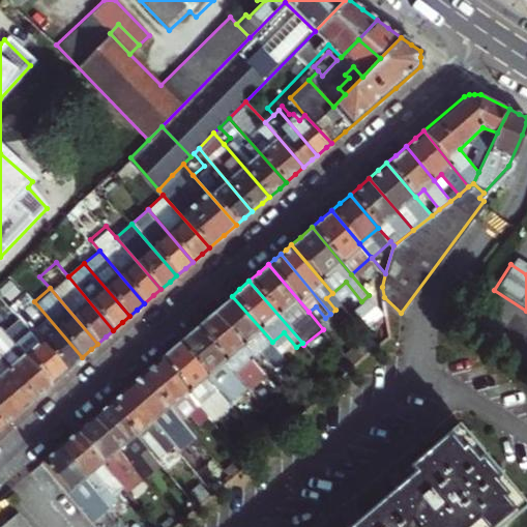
[(12,309),(17,314),(66,370),(75,363),(82,357),(34,301),(27,295),(12,309)]
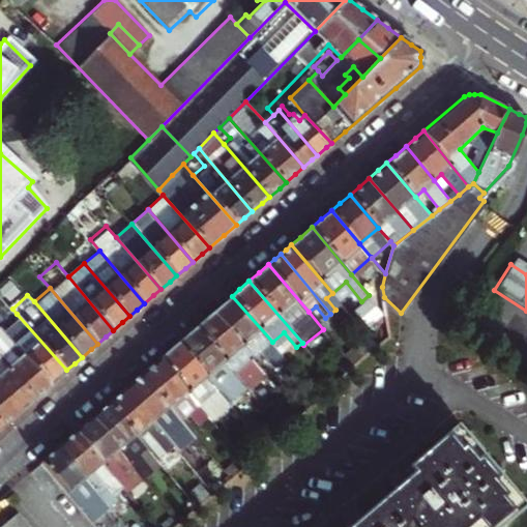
[(272,342),(232,296),(223,303),(214,311),(256,358),(263,351),(275,366),(285,357),(272,342)]
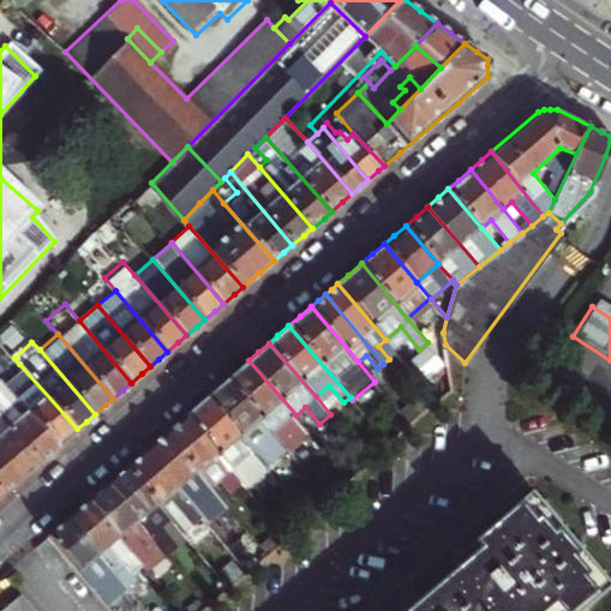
[(297,415),(249,360),(238,370),(227,378),(287,448),(288,450),(310,431),(297,415)]
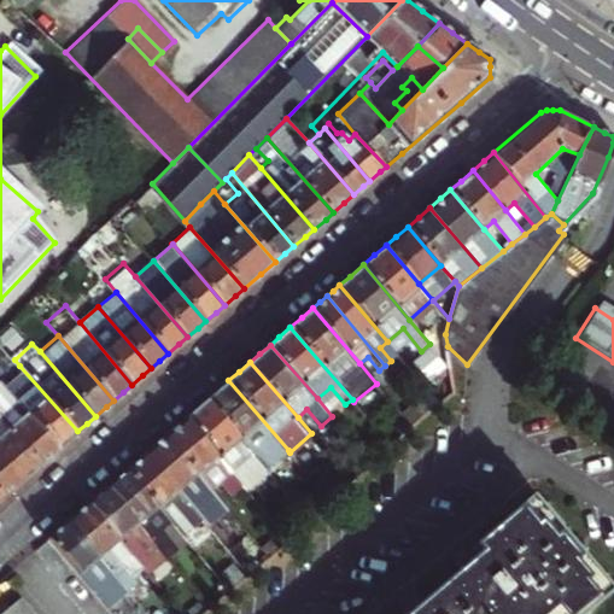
[(5,384),(59,448),(69,438),(77,431),(19,366),(3,380),(5,384)]
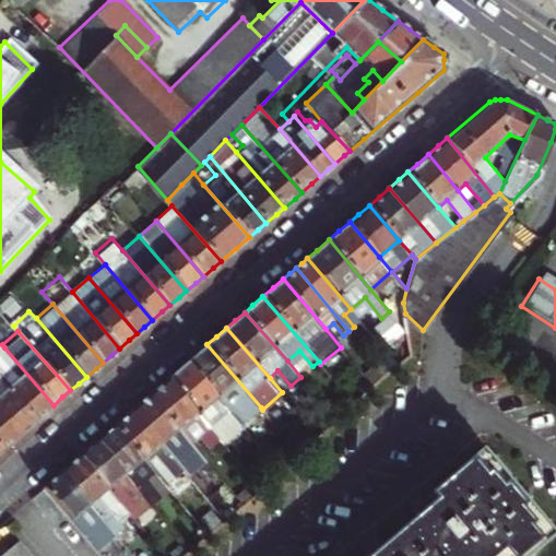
[(261,407),(206,344),(198,352),(188,361),(244,424),(261,407)]
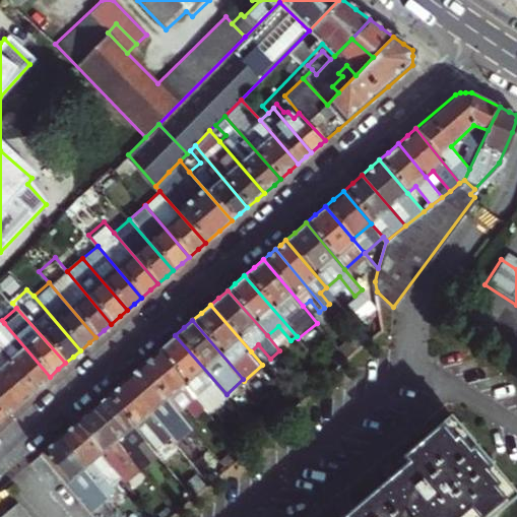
[(0,349),(35,390),(43,383),(50,377),(4,323),(0,326),(0,349)]
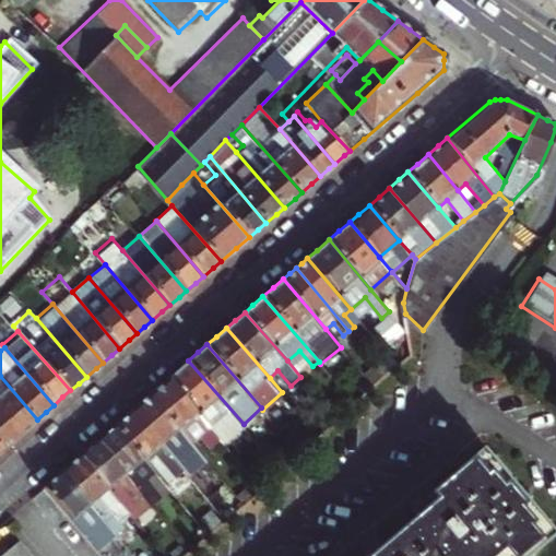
[(244,424),(188,361),(178,369),(169,377),(223,438),(225,440),(244,424)]
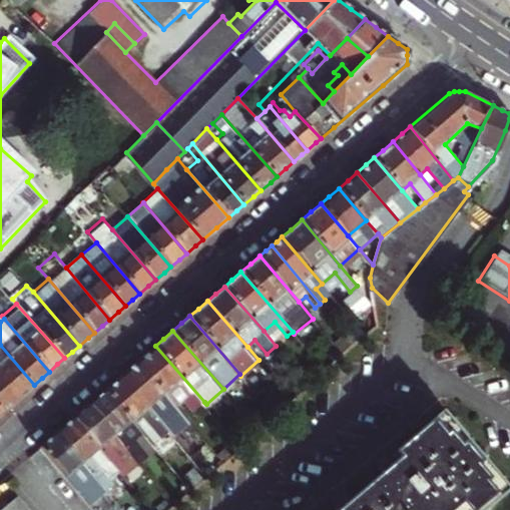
[(34,385),(0,345),(0,377),(18,398),(26,391),(34,385)]
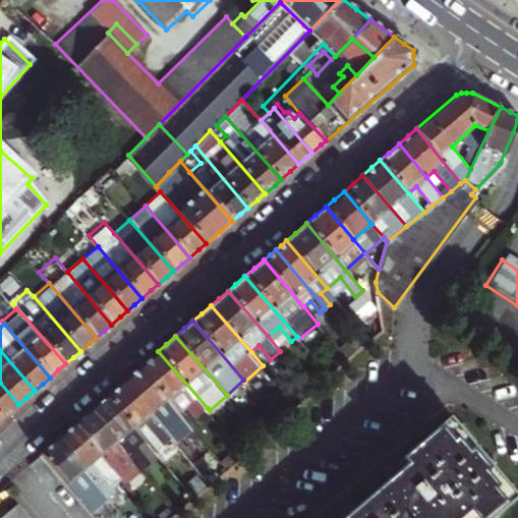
[(208,408),(158,351),(149,358),(141,364),(180,411),(188,404),(198,416),(208,408)]
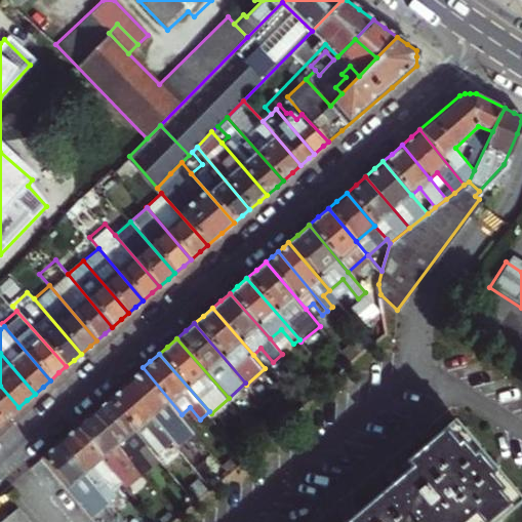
[(350,363),(344,355),(335,363),(342,371),(350,363)]
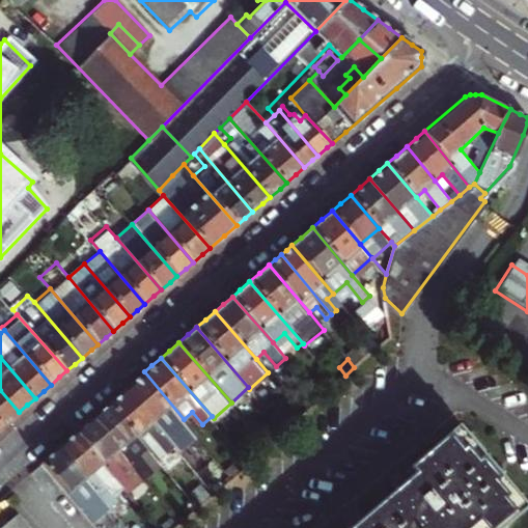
[(184,419),(144,371),(135,380),(126,387),(181,451),(198,436),(184,419)]
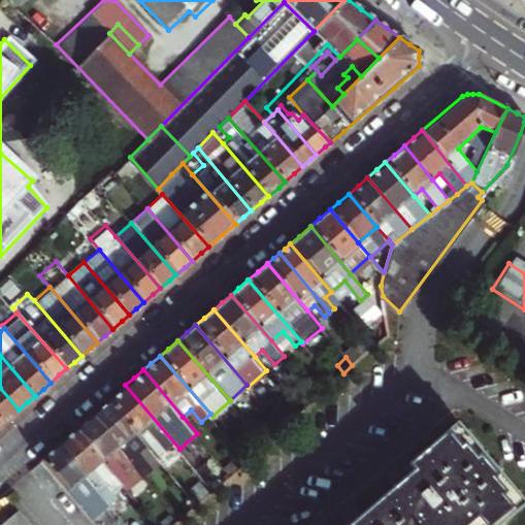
[(179,449),(125,385),(118,392),(108,399),(161,460),(168,467),(185,454),(179,449)]
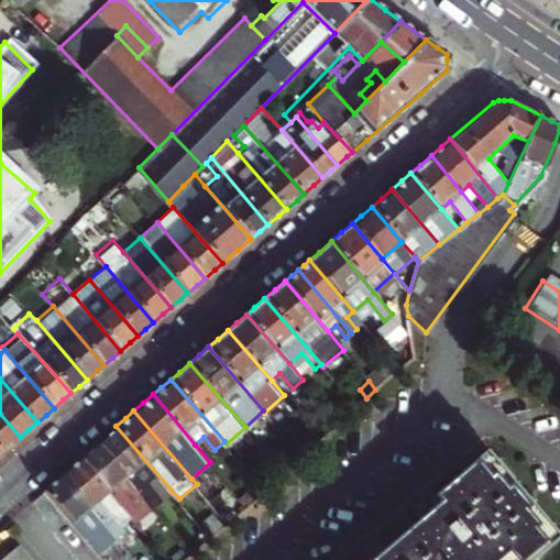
[(0,449),(2,451),(12,443),(20,437),(0,414),(0,449)]
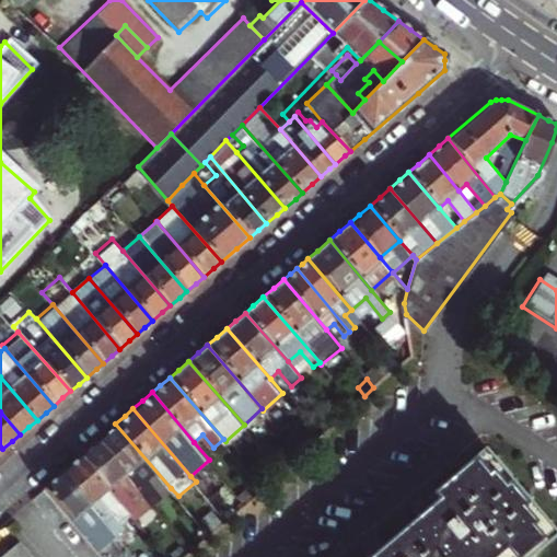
[(171,488),(115,424),(107,430),(99,439),(153,502),(171,488)]
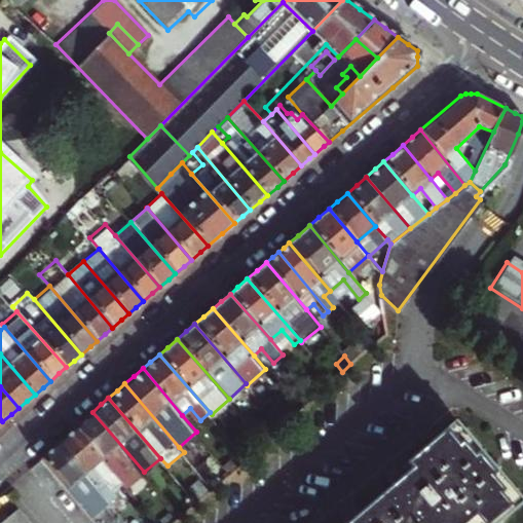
[(144,472),(92,412),(84,418),(75,426),(113,471),(129,489),(146,475),(144,472)]
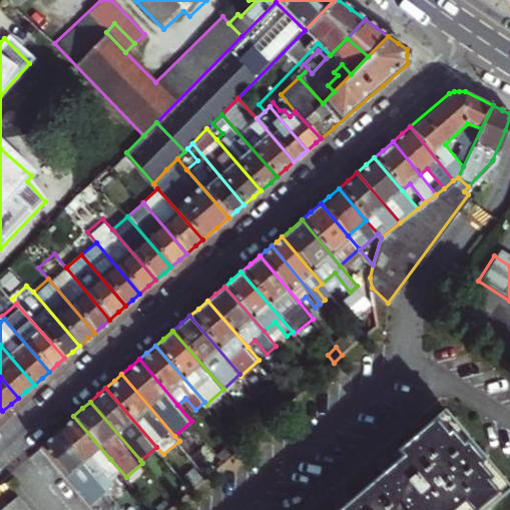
[(253,423),(260,431),(276,416),(270,408),(253,423)]
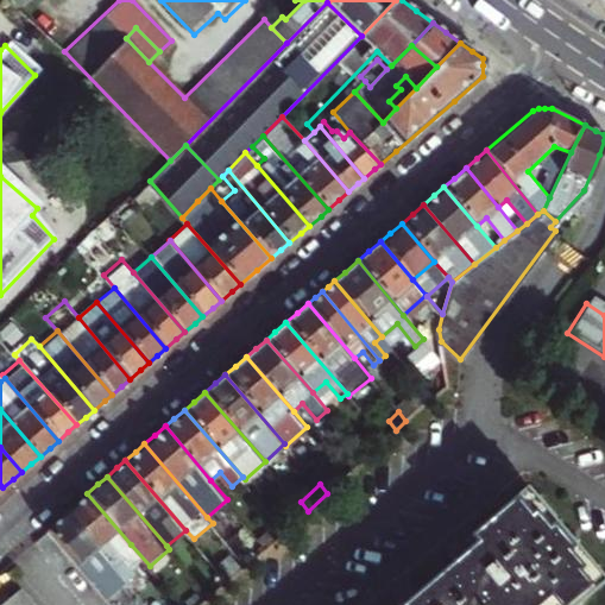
[(573,604),(602,581),(523,486),(458,543),(452,548),(459,558),(421,591),(414,581),(407,588),(398,594),(405,604),(403,604),(573,604)]
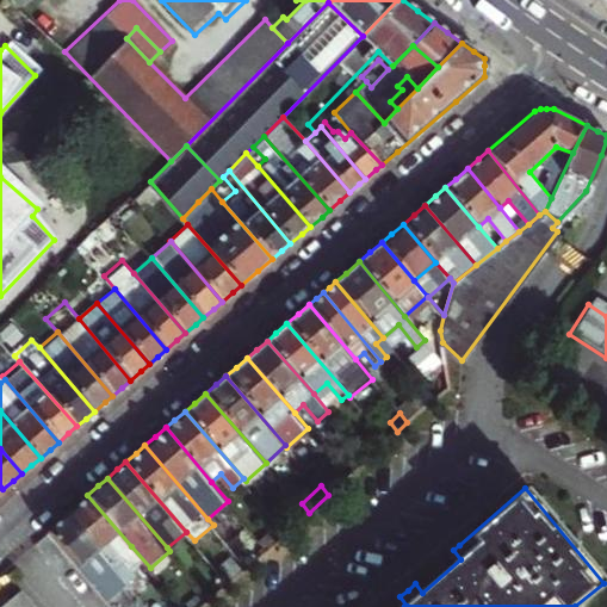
[(131,546),(87,495),(78,503),(67,513),(117,570),(127,561),(122,555),(131,546)]
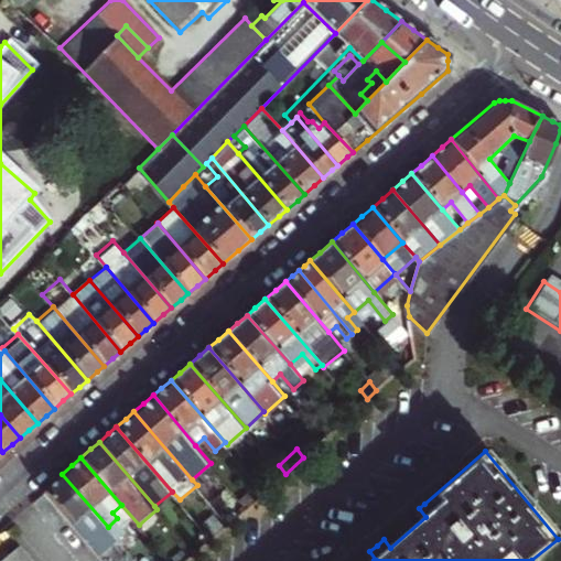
[(108,527),(62,474),(53,481),(44,488),(101,556),(119,540),(108,527)]
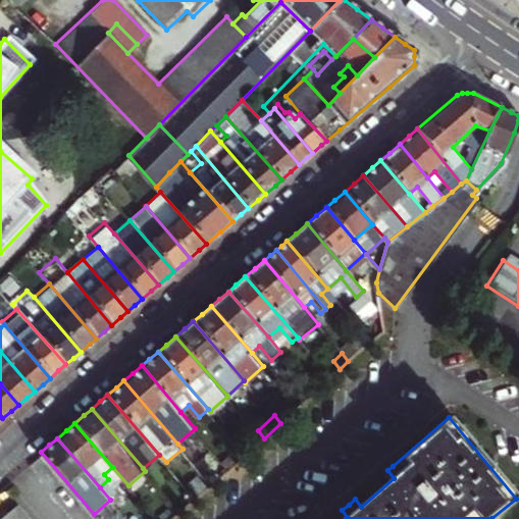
[(168,498),(152,512),(157,518),(172,518),(180,513),(168,498)]
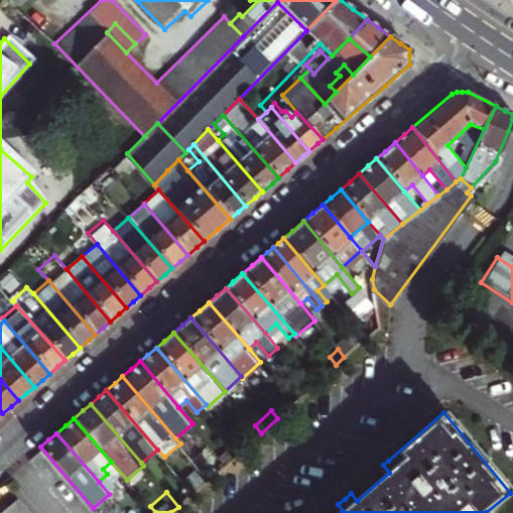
[(27,512),(15,498),(0,510),(0,512),(27,512)]
